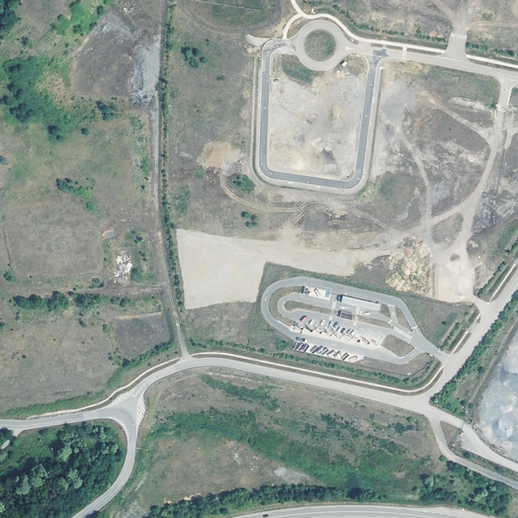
[(343,295),(341,303),(379,312),(381,305),(343,295)]
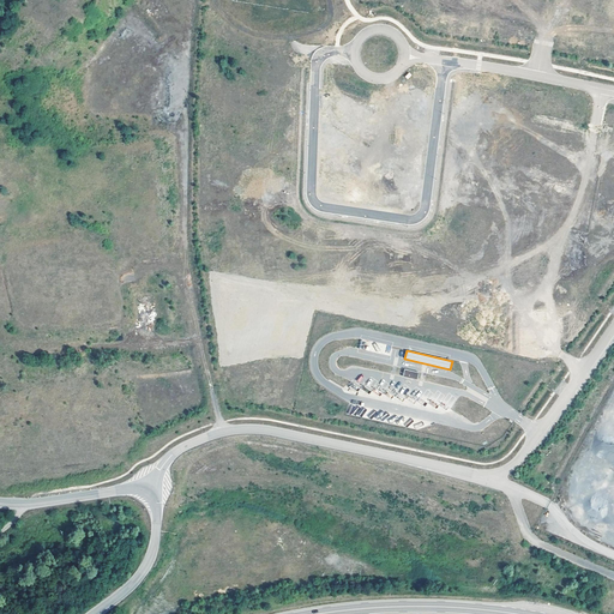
[(405,369),(403,377),(417,380),(420,372),(405,369)]
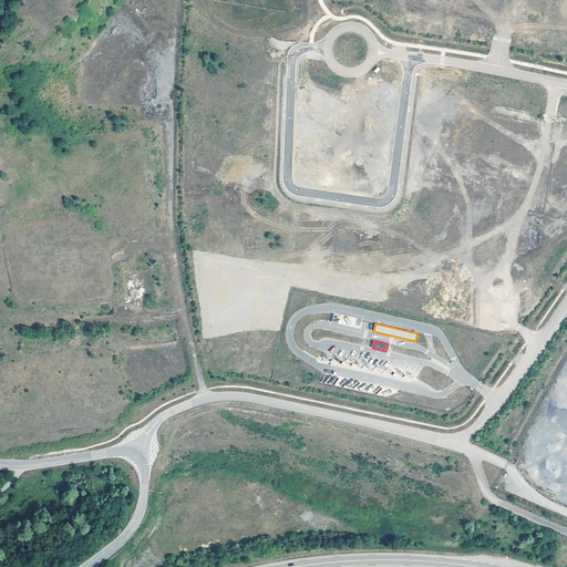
[(334,347),(330,351),(334,356),(339,350),(334,347)]
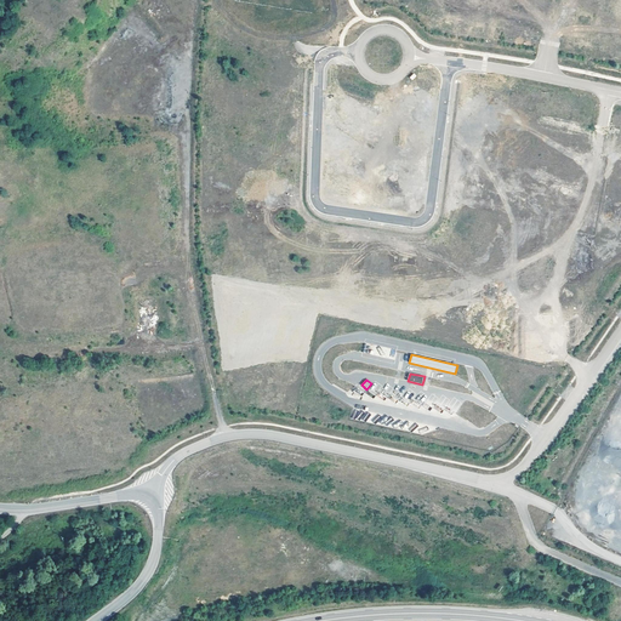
[(375,396),(382,386),(376,381),(368,391),(375,396)]
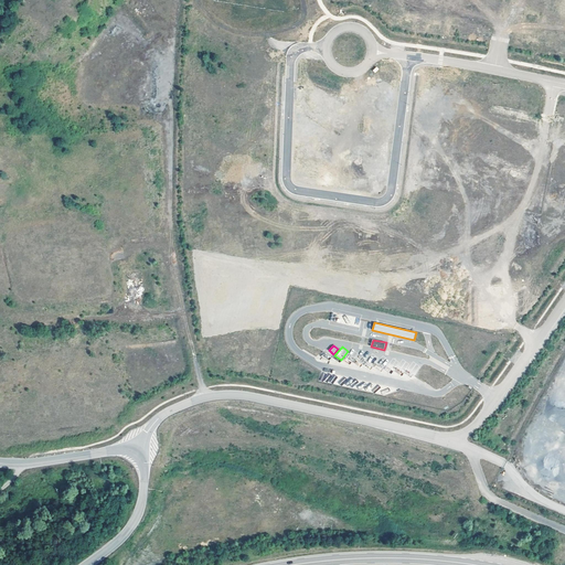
[(334,384),(336,375),(322,372),(320,380),(334,384)]
